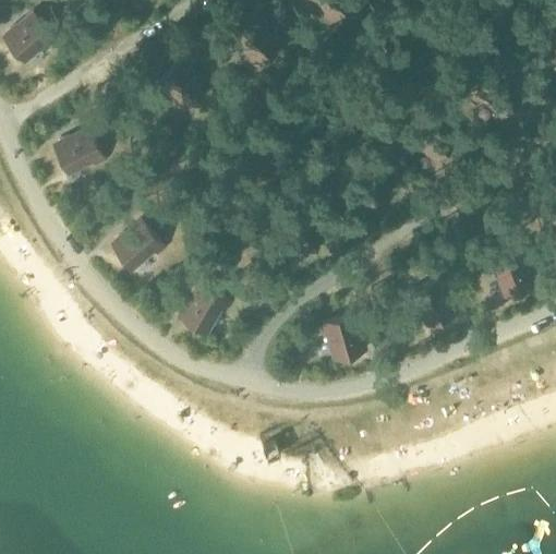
[(307,0),(325,15),(322,20),(329,26),(352,0),(307,0)]
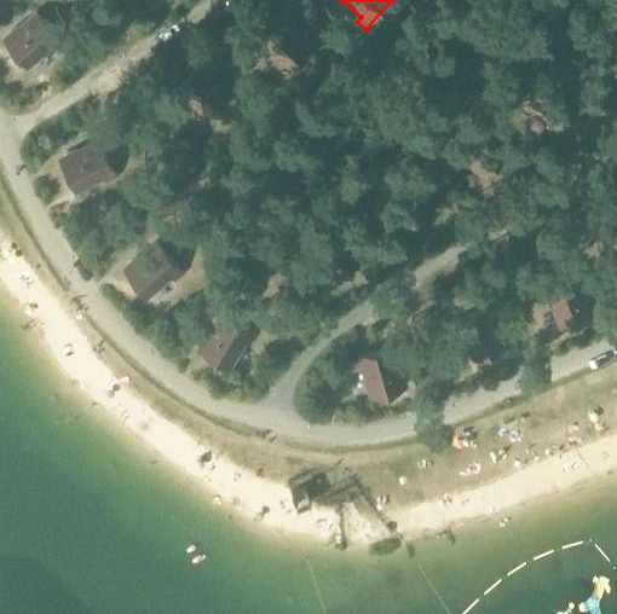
[(4,45),(26,71),(48,51),(53,56),(62,48),(35,18),(17,34),(13,34),(7,39),(6,42),(4,45)]
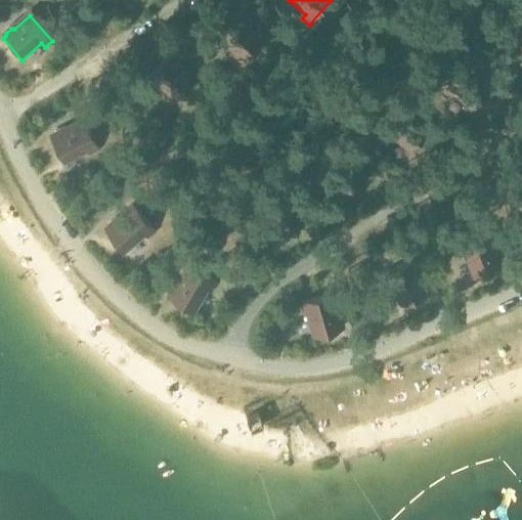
[(236,18),(217,40),(235,56),(232,60),(240,68),(262,42),(247,28),(247,25),(242,20),(238,20),(236,18)]
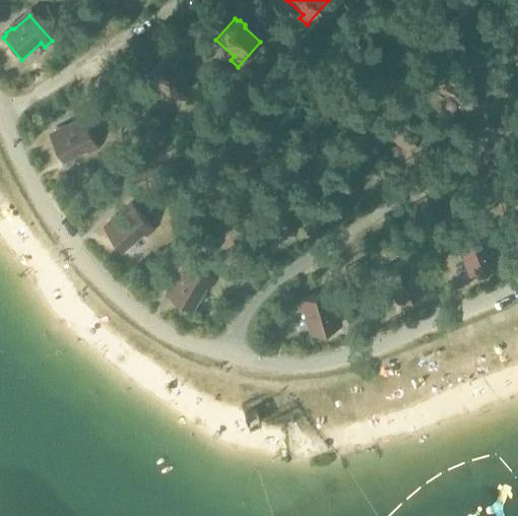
[(167,58),(147,79),(167,95),(163,100),(170,107),(192,81),(177,67),(177,64),(172,60),(169,60),(167,58)]
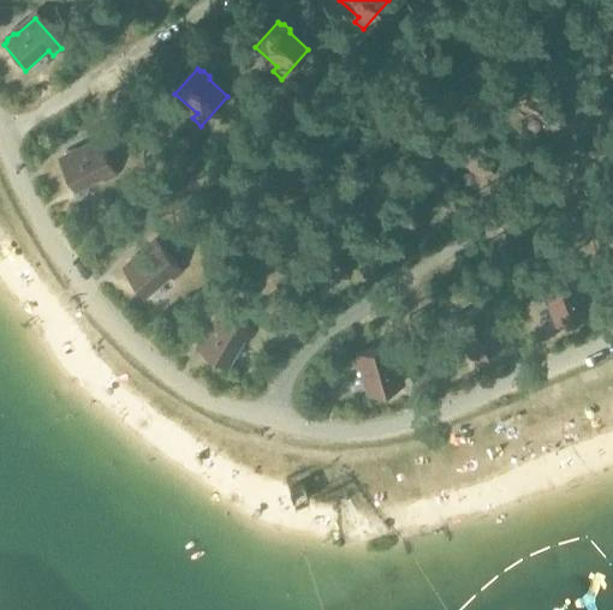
[(59,165),(75,195),(101,181),(103,186),(114,181),(95,145),(73,156),(71,156),(64,160),(63,162),(59,165)]
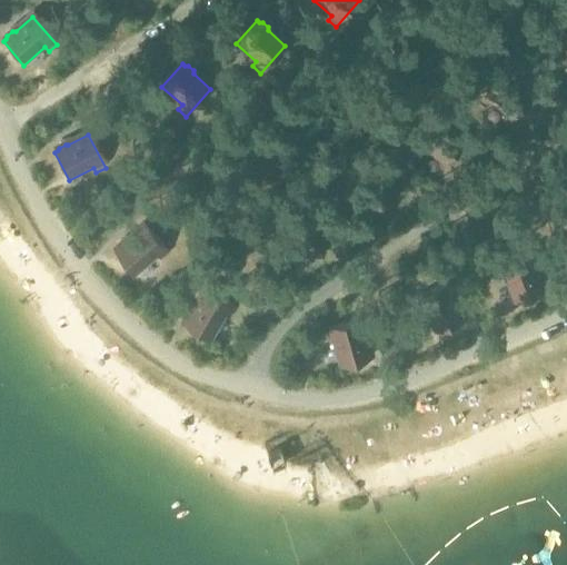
[(355,196),(376,215),(396,191),(394,188),(394,186),(388,180),(385,180),(368,166),(342,192),(351,200),(355,196)]
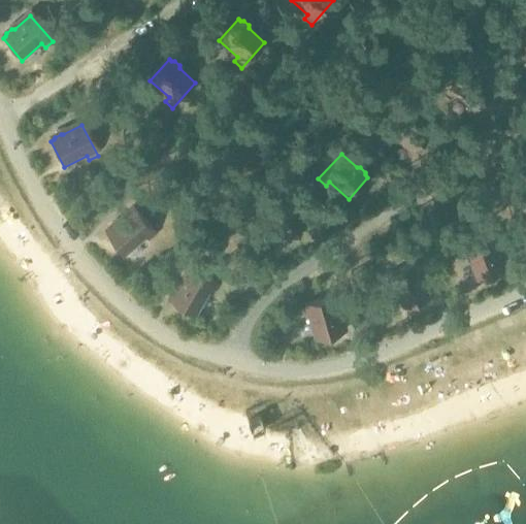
[(105,234),(124,257),(143,240),(148,244),(155,237),(132,211),(117,225),(113,225),(108,229),(108,232),(105,234)]
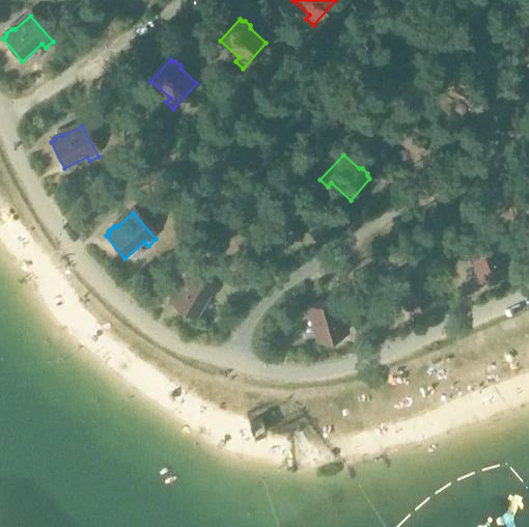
[(470,260),(479,284),(506,273),(505,270),(506,268),(504,260),(501,259),(493,240),(461,253),(465,262),(470,260)]
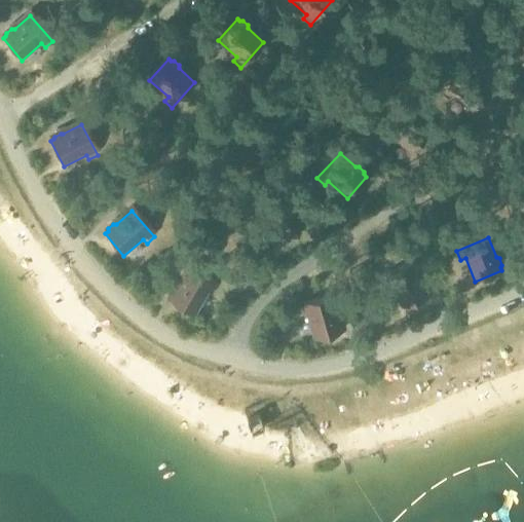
[(391,286),(402,309),(427,297),(426,294),(427,291),(424,285),(422,284),(413,265),(382,278),(386,288),(391,286)]
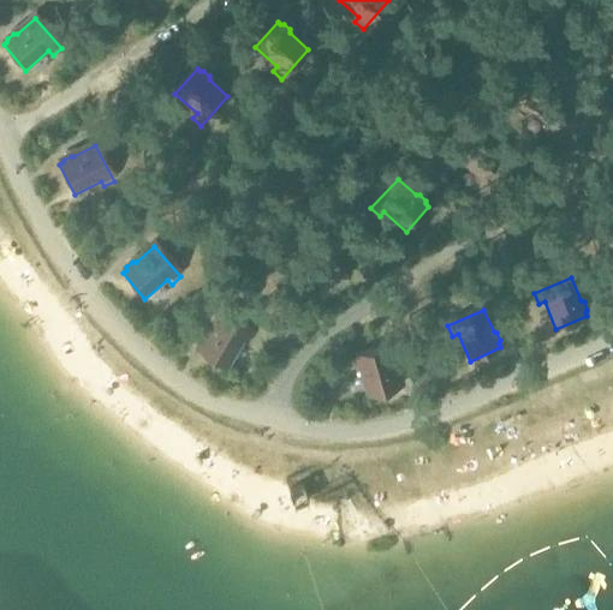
[(197,352),(226,369),(242,344),(247,347),(253,336),(218,316),(206,338),(202,338),(198,345),(198,348),(197,352)]
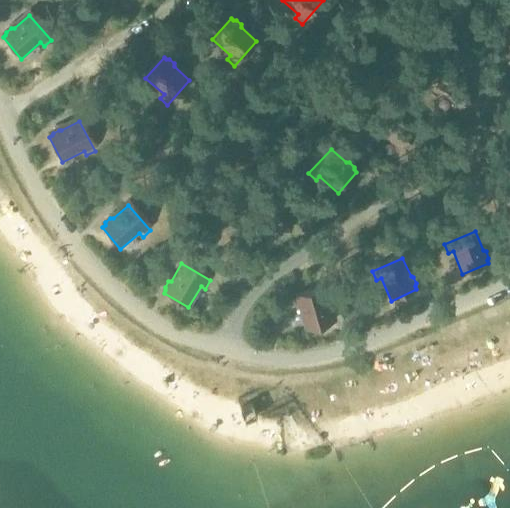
[(298,308),(305,332),(332,324),(331,321),(333,318),(331,312),(328,310),(323,291),(291,300),(293,310),(298,308)]
